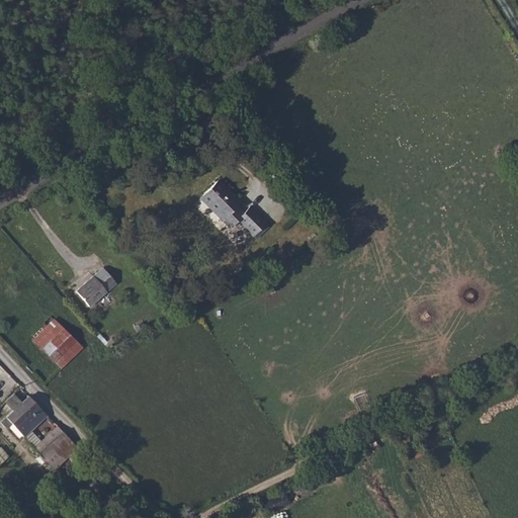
[(203,194),(217,208),(216,209),(231,226),(237,221),(253,237),(266,224),(250,206),(243,213),(236,206),(240,201),(219,180),(203,194)]
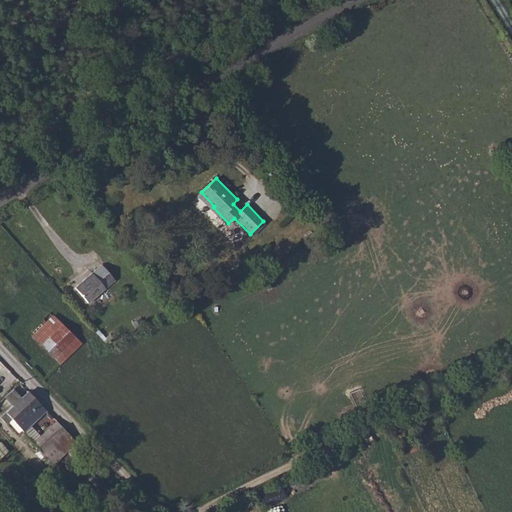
[(73,286),(88,304),(115,282),(100,264),(73,286)]
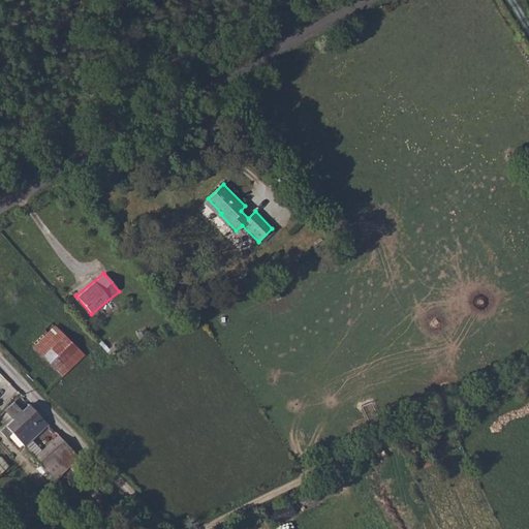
[(32,356),(49,372),(71,350),(54,335),(32,356)]
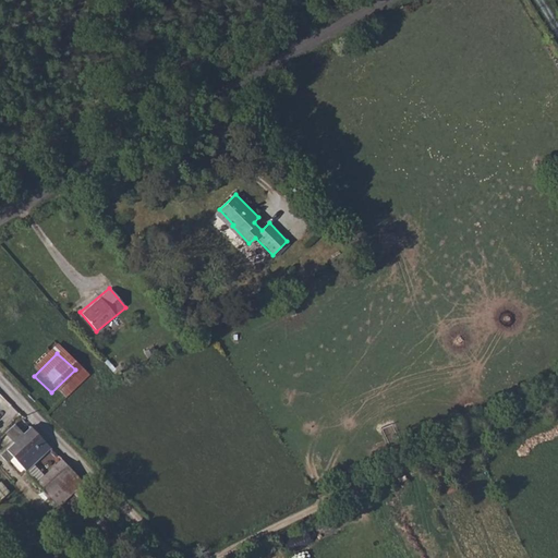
[(51,392),(64,405),(87,383),(75,370),(51,392)]
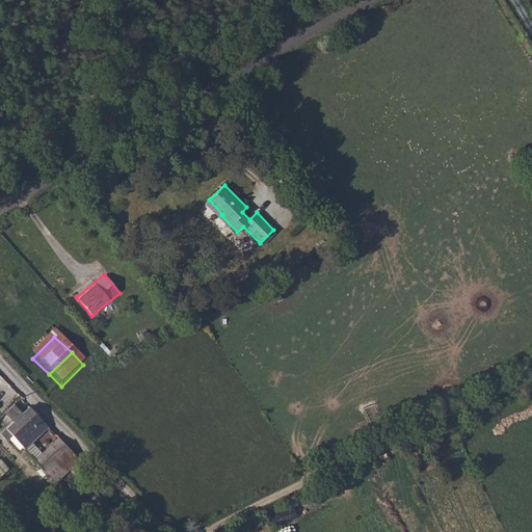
[(12,422),(0,433),(0,434),(5,442),(12,435),(16,439),(41,415),(31,404),(22,413),(12,422)]
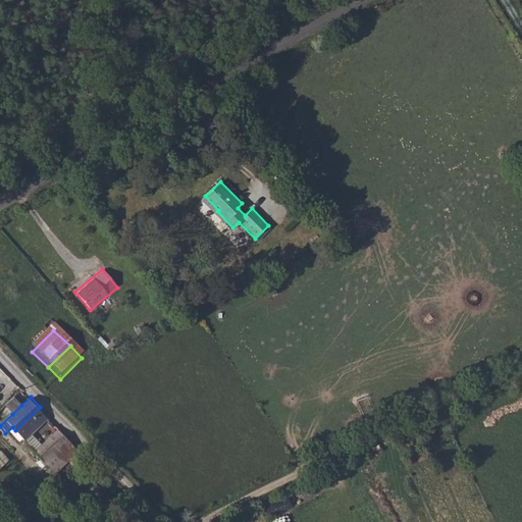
[(4,405),(12,414),(21,405),(13,397),(4,405)]
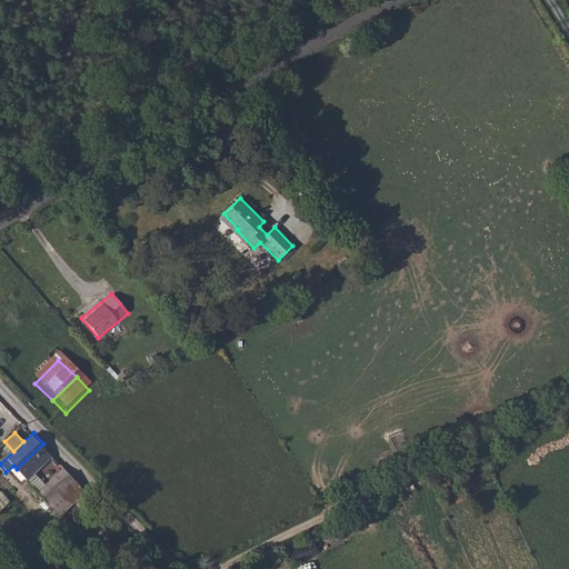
[(17,469),(25,479),(50,456),(50,450),(43,443),(17,469)]
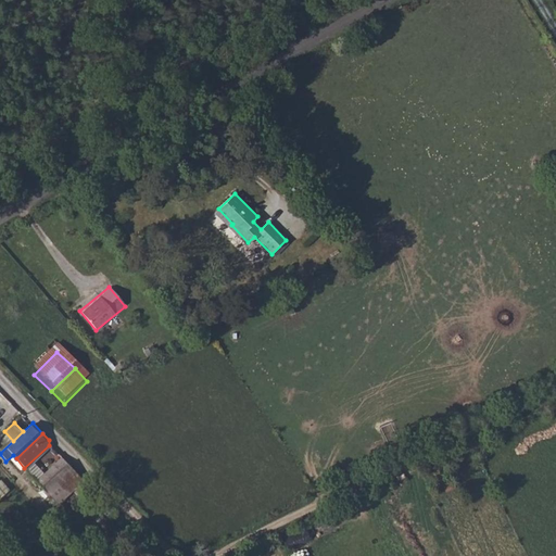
[(62,453),(37,478),(60,501),(85,477),(62,453)]
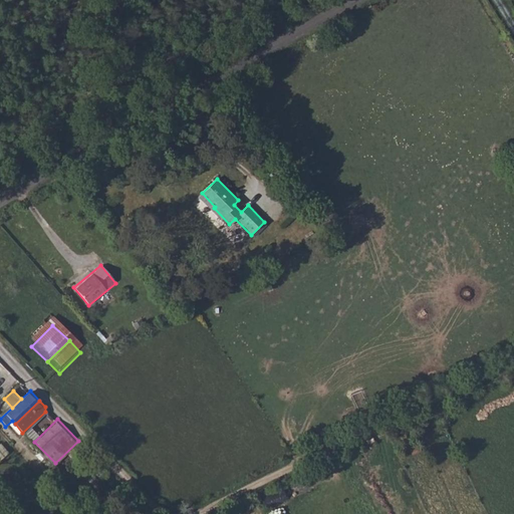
[(0,459),(8,452),(1,443),(0,443),(0,459)]
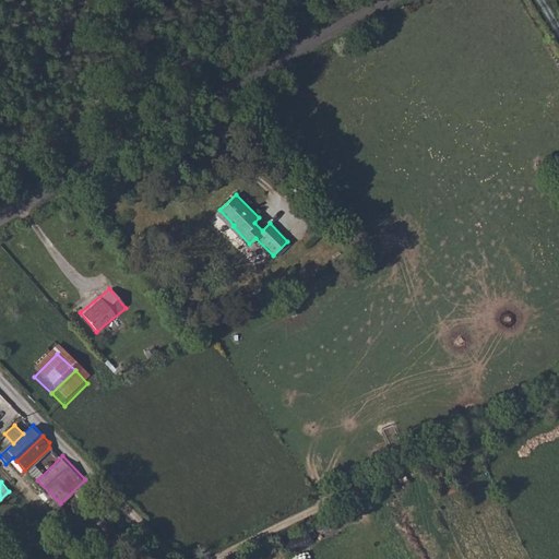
All buildings are outlined.
